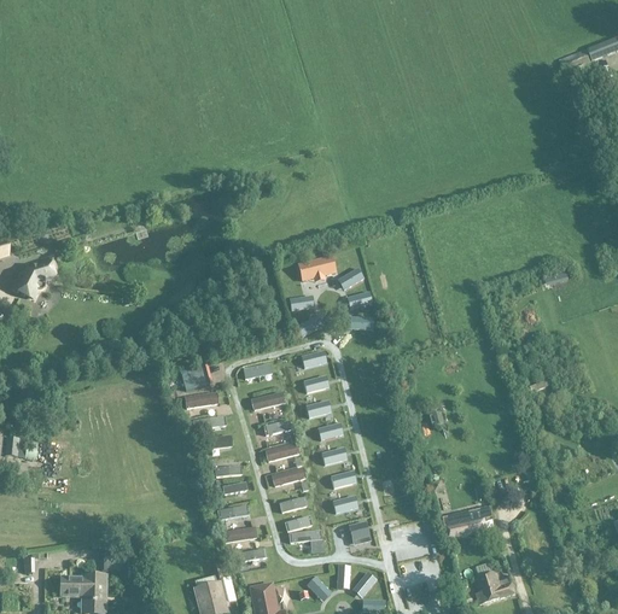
[(592,59),(617,48),(617,34),(587,47),(592,59)]
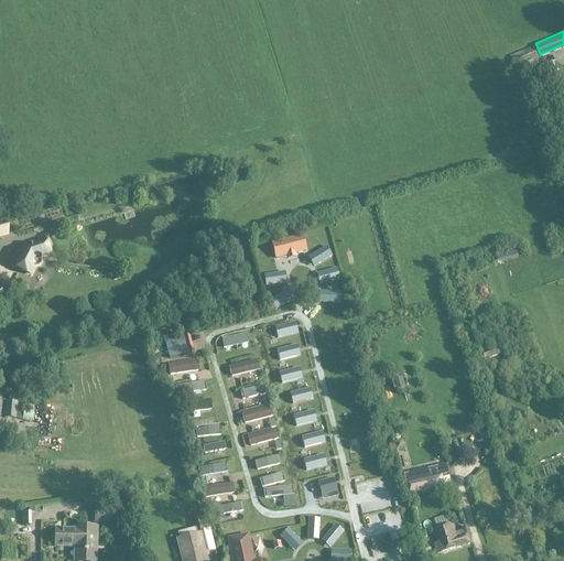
[(514,65),(539,55),(534,44),(510,54),(514,65)]
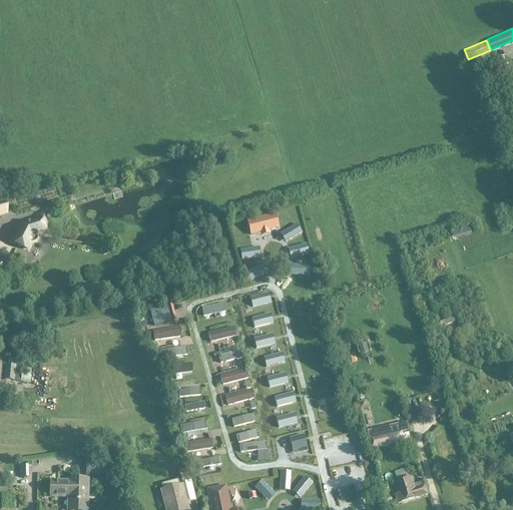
[(501,49),(493,53),(496,59),(504,56),(501,49)]
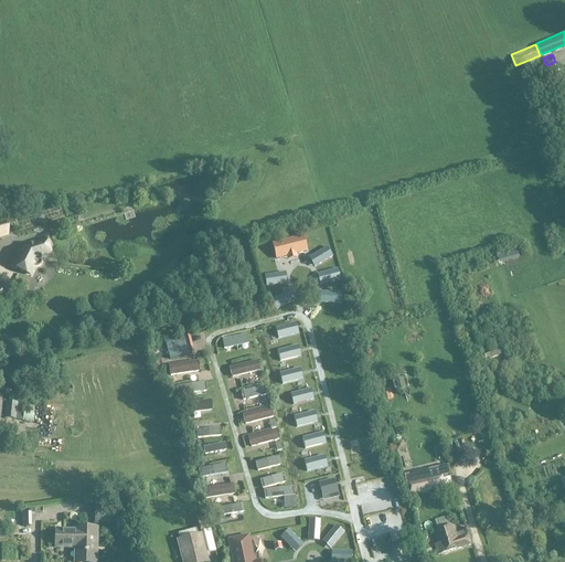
[(41,261),(41,257),(50,255),(43,235),(24,241),(27,244),(23,246),(22,245),(13,263),(30,272),(34,263),(36,264),(39,263),(41,261)]
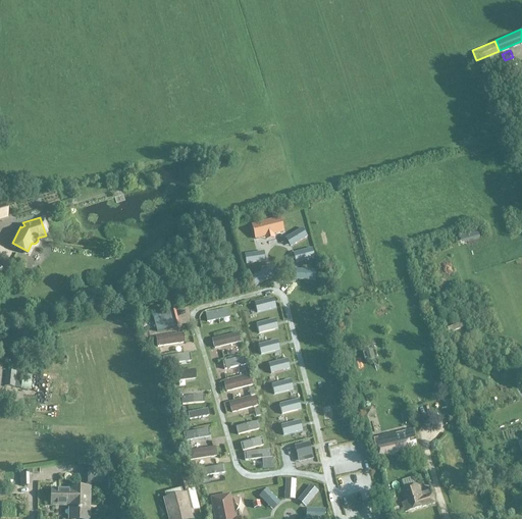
[(273,218),(245,223),(247,238),(275,232),(273,218)]
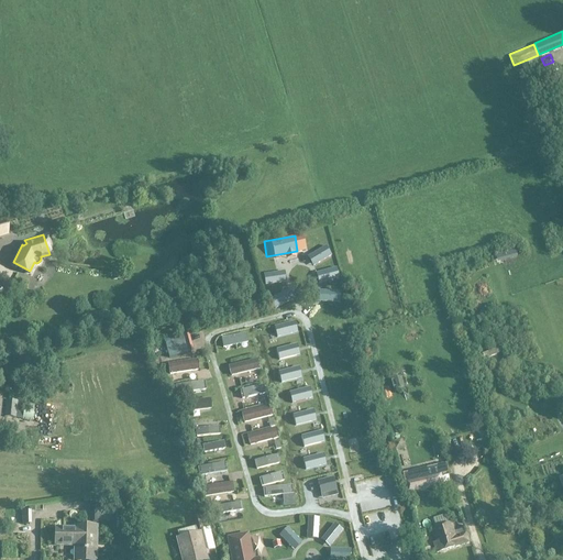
[(315,305),(315,315),(339,314),(339,304),(315,305)]
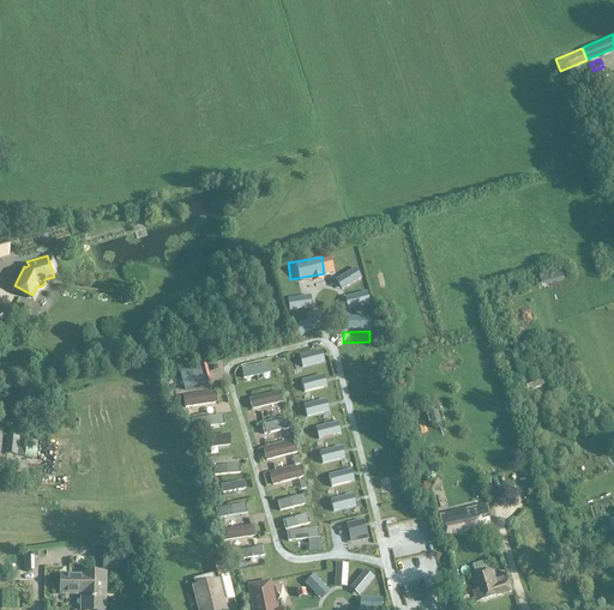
[(300,352),(302,364),(324,360),(321,348),(300,352)]
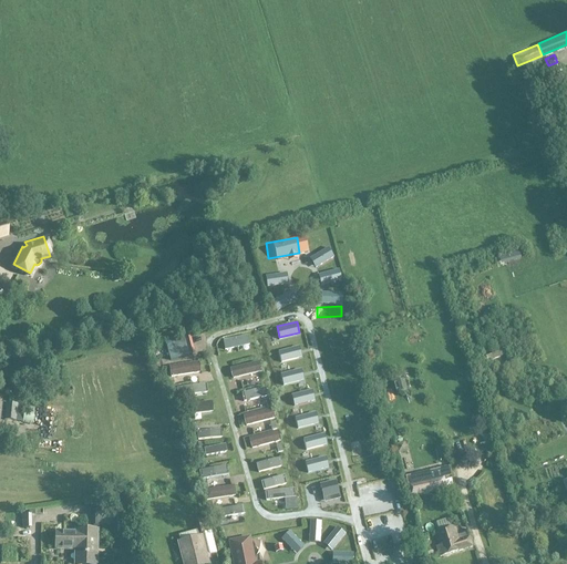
[(224,337),(226,347),(248,341),(246,331),(224,337)]
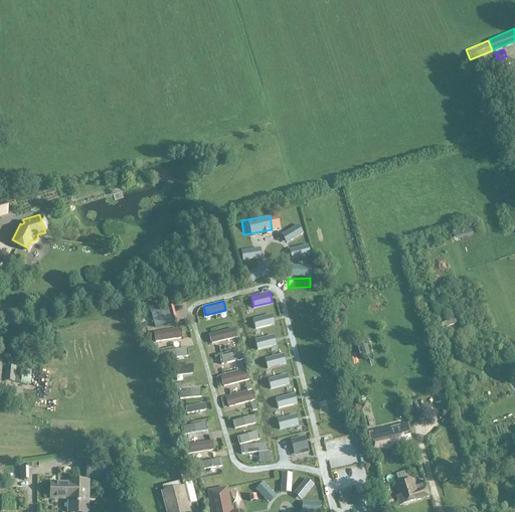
[(288,305),(289,313),(305,310),(303,302),(288,305)]
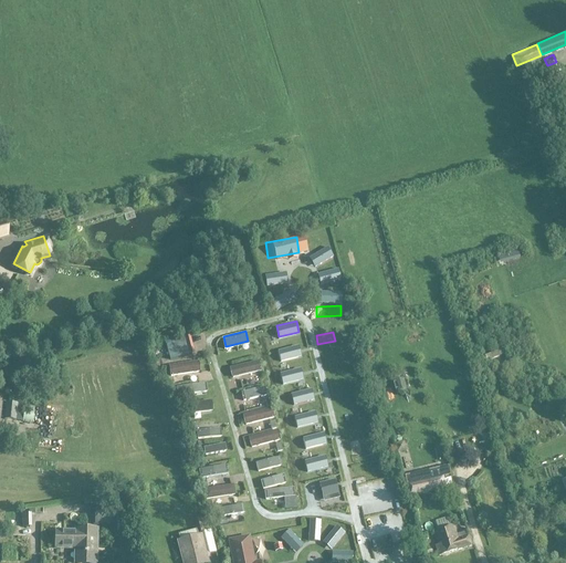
[(167,356),(190,351),(187,335),(164,341),(167,356)]
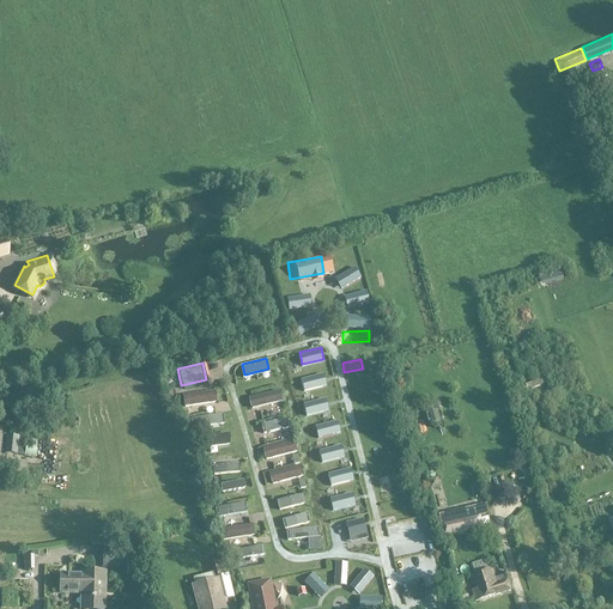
[(301,376),(303,388),(327,383),(323,371),(301,376)]
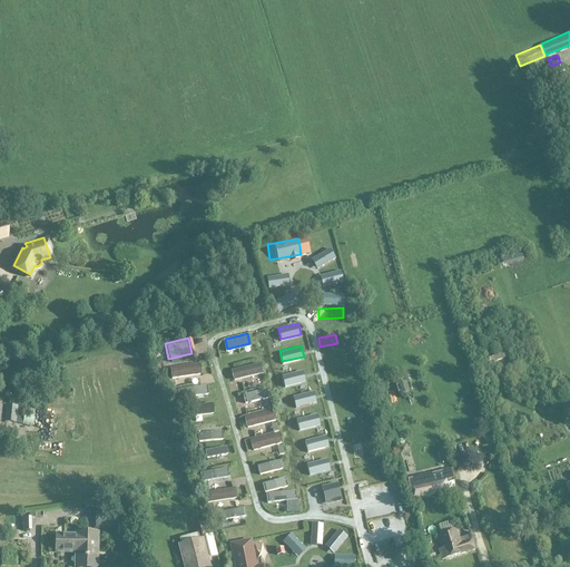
[(330,362),(350,361),(350,354),(352,354),(352,348),(330,349),(330,362)]
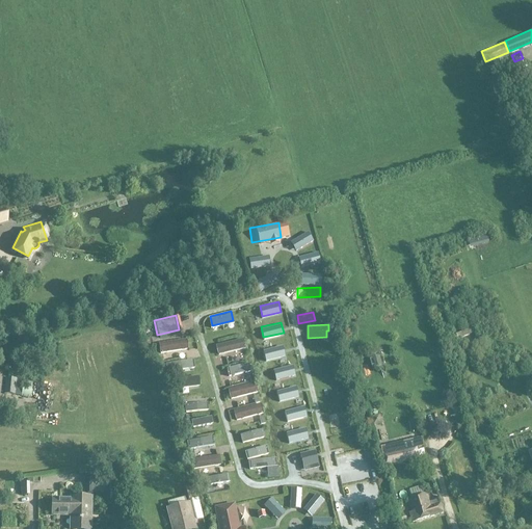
[(243,336),(215,343),(217,352),(245,346),(243,336)]
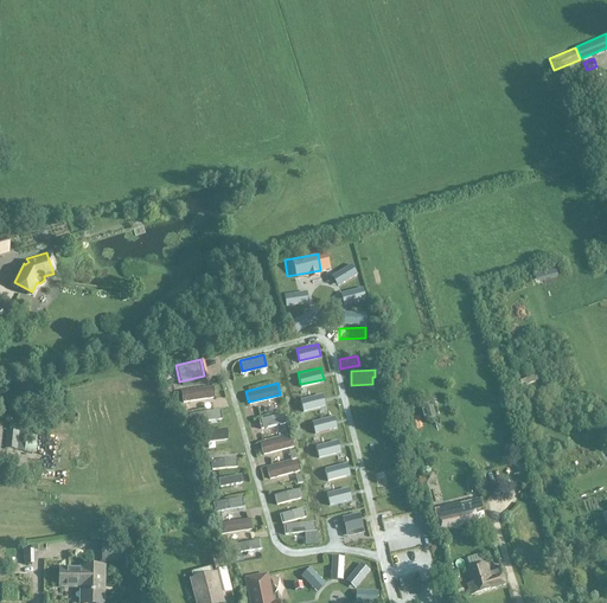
[(183,399),(215,395),(212,384),(180,389),(183,399)]
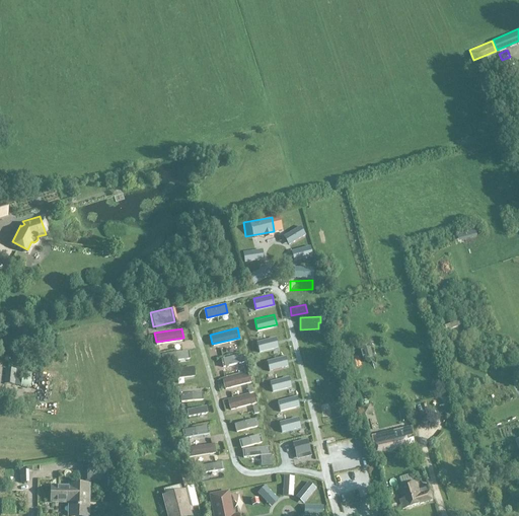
[(256,341),(260,350),(279,345),(276,336),(256,341)]
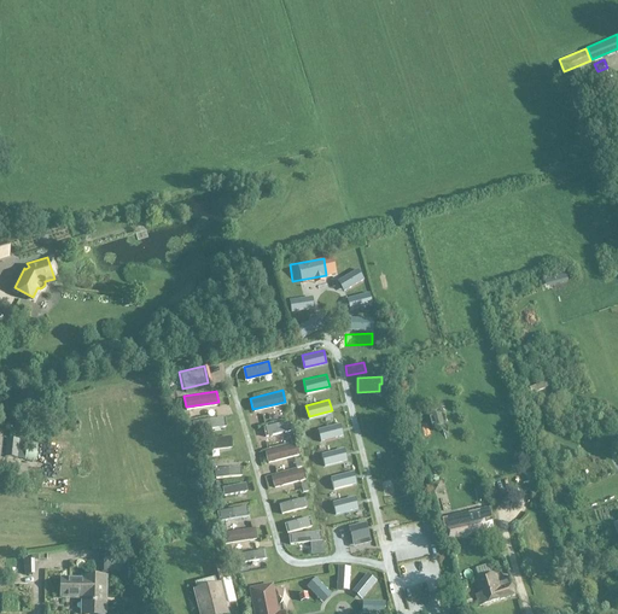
[(418,401),(410,403),(415,420),(420,419),(419,415),(421,414),(418,401)]
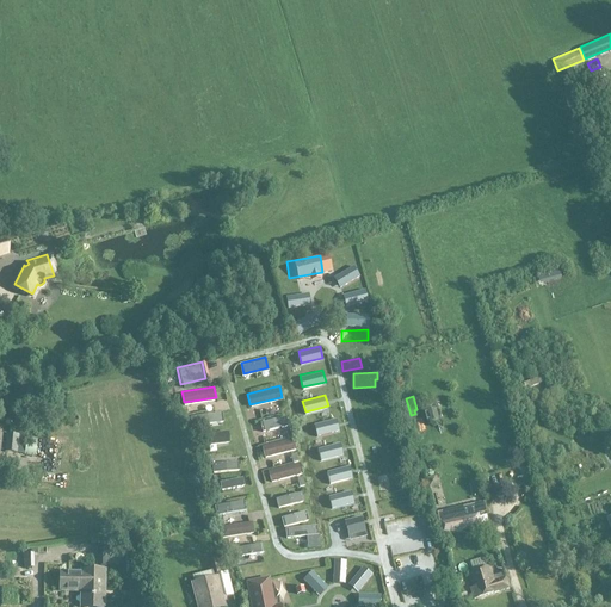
[(382,407),(381,398),(356,403),(357,413),(382,407)]
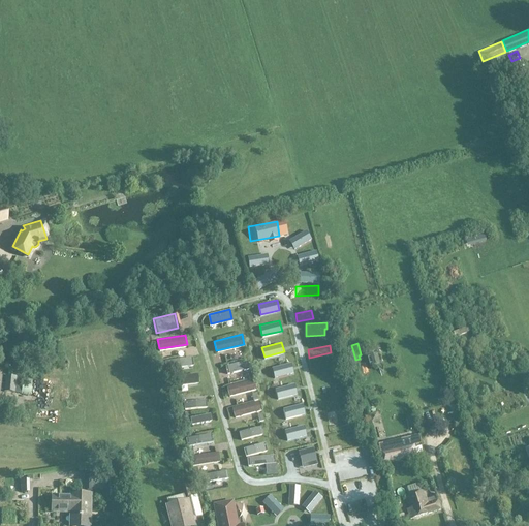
[(168,366),(190,363),(189,356),(167,359),(168,366)]
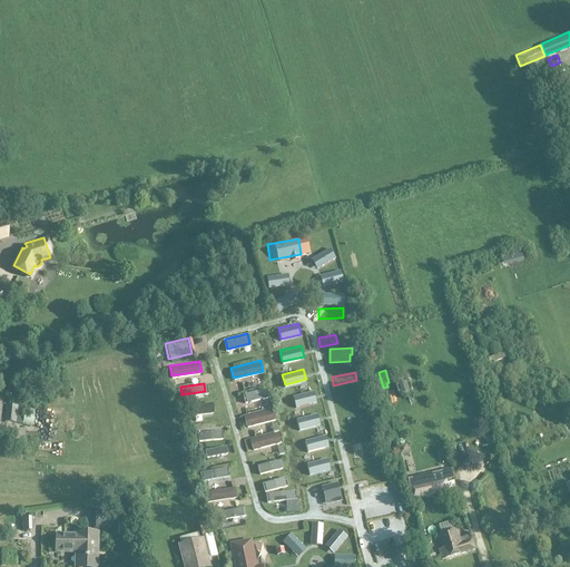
[(228,385),(229,398),(241,397),(238,383),(228,385)]
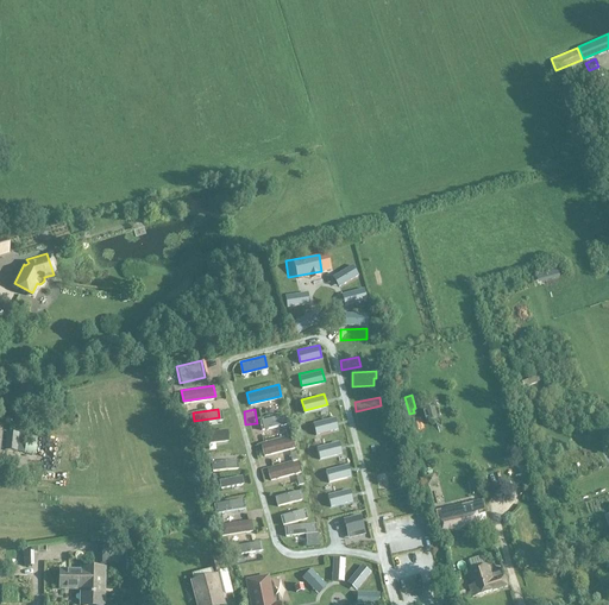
[(170,414),(174,423),(181,421),(177,411),(170,414)]
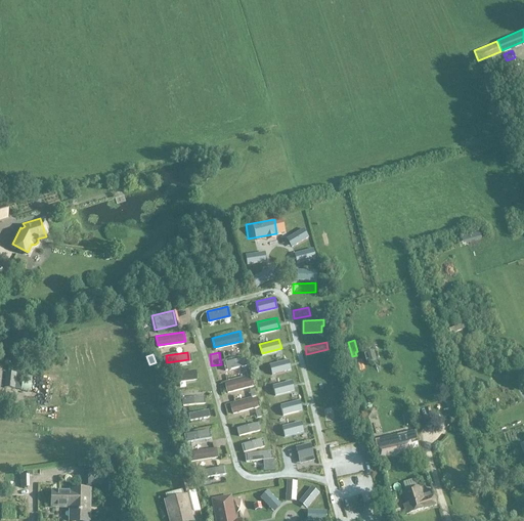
[(247,363),(245,355),(222,360),(224,368),(247,363)]
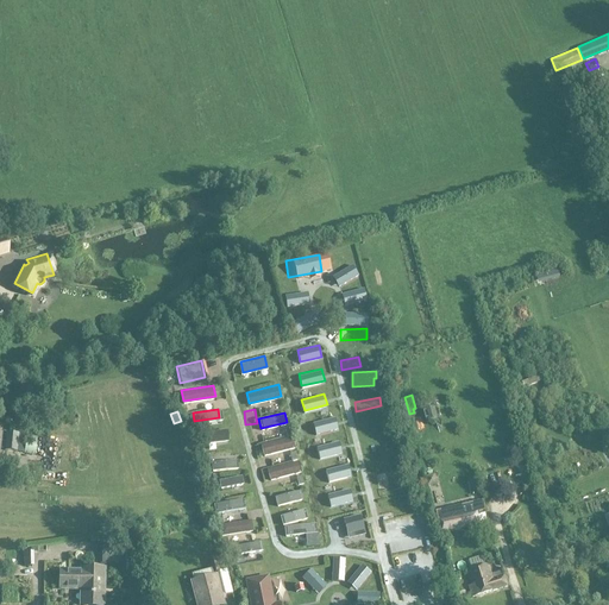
[(313,420),(315,432),(338,427),(336,415),(313,420)]
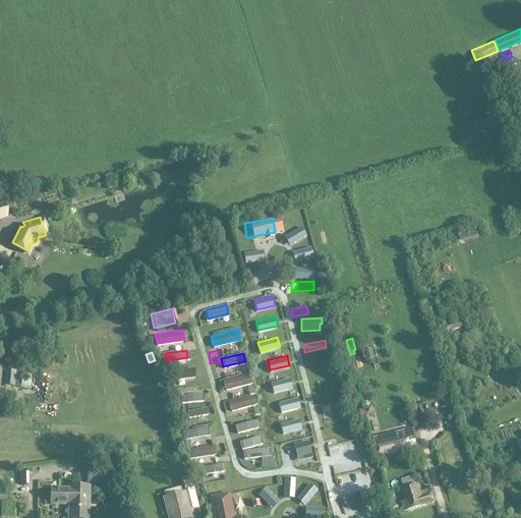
[(173,368),(173,378),(195,376),(194,366),(173,368)]
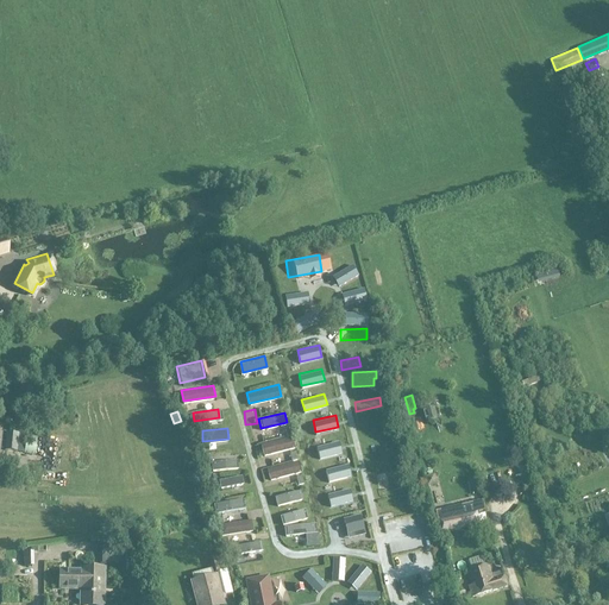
[(5,448),(24,451),(25,433),(6,430),(5,448)]
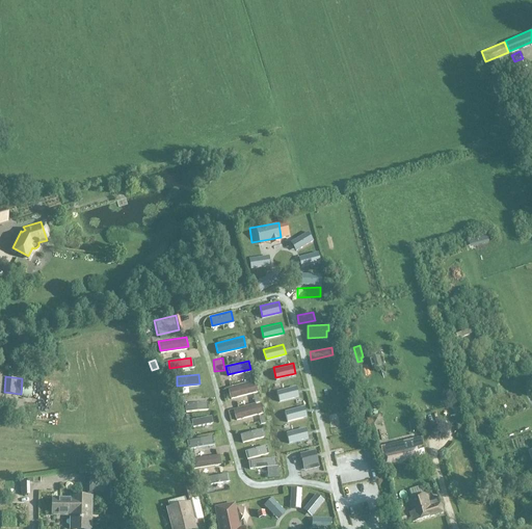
[(266,389),(289,386),(288,377),(265,380),(266,389)]
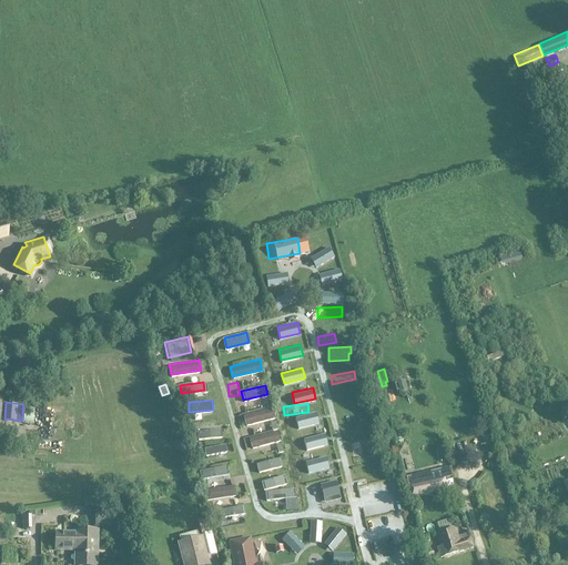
[(341,414),(367,412),(367,404),(341,406),(341,414)]
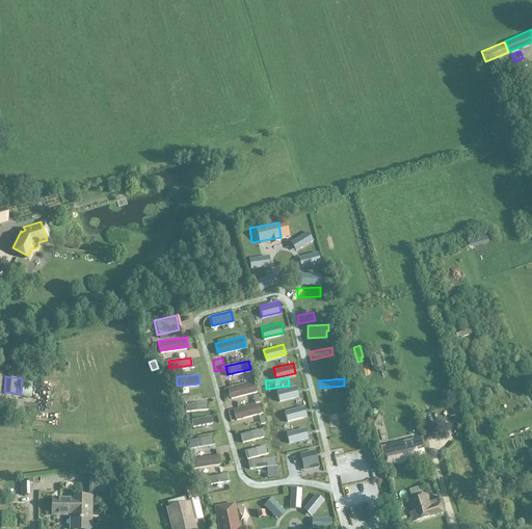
[(256,380),(228,387),(230,397),(258,390),(256,380)]
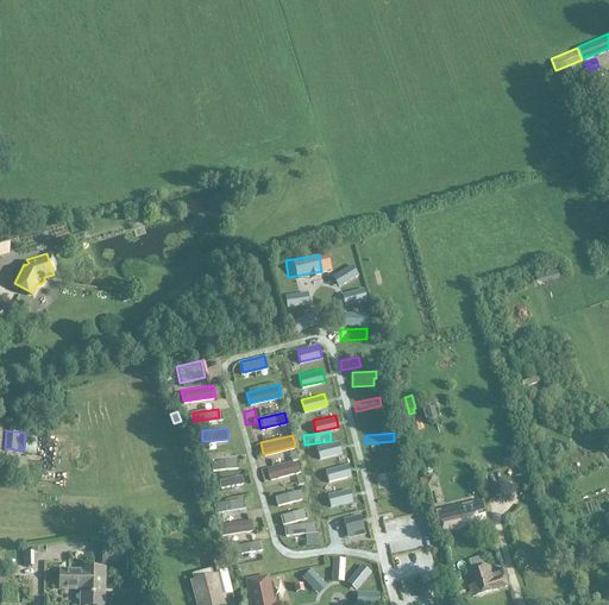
[(318,445),(320,458),(343,453),(339,440),(318,445)]
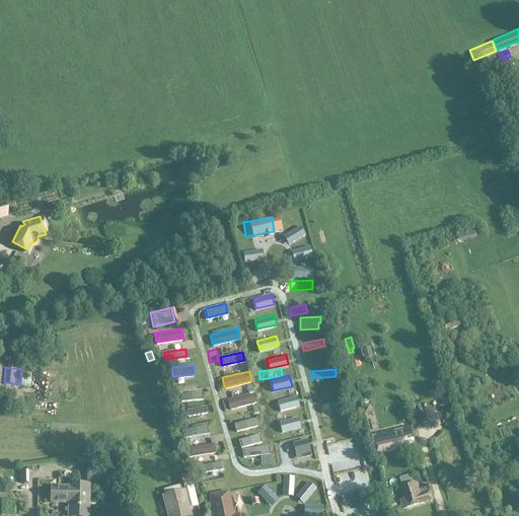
[(203,397),(203,390),(179,392),(180,399),(203,397)]
